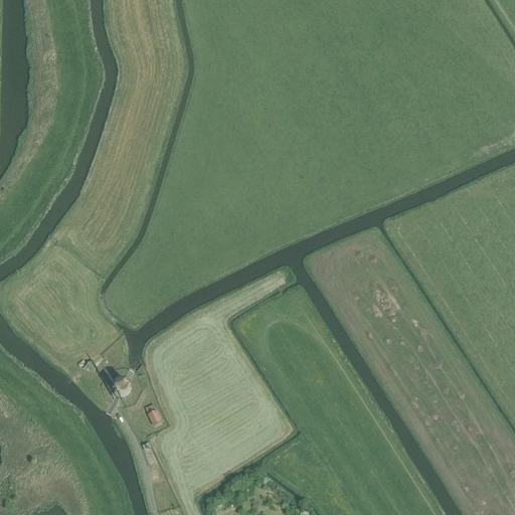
[(101,360),(107,354),(104,351),(98,356),(101,360)]
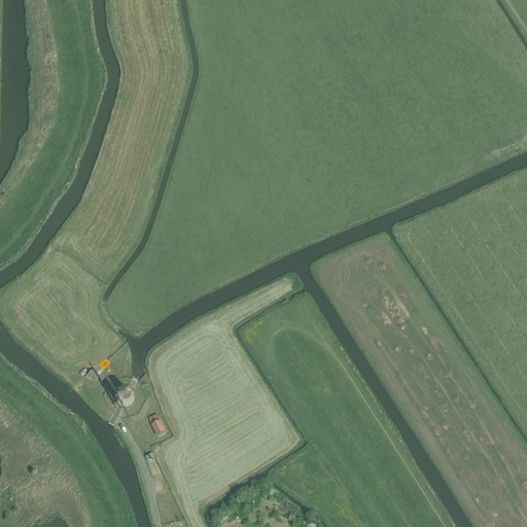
[(94,372),(89,376),(94,383),(99,378),(94,372)]
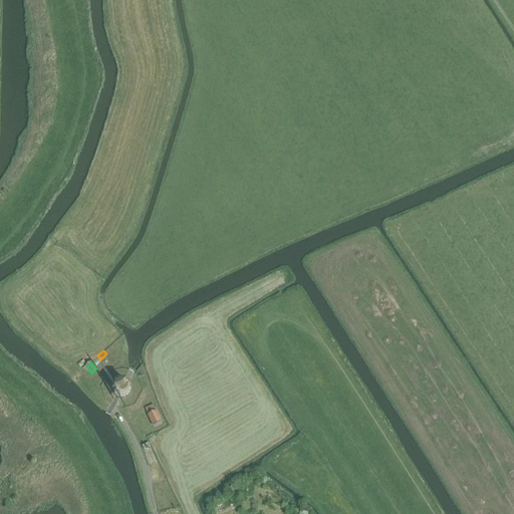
[(127,396),(132,390),(130,381),(122,378),(114,380),(111,388),(113,395),(119,399),(127,396)]
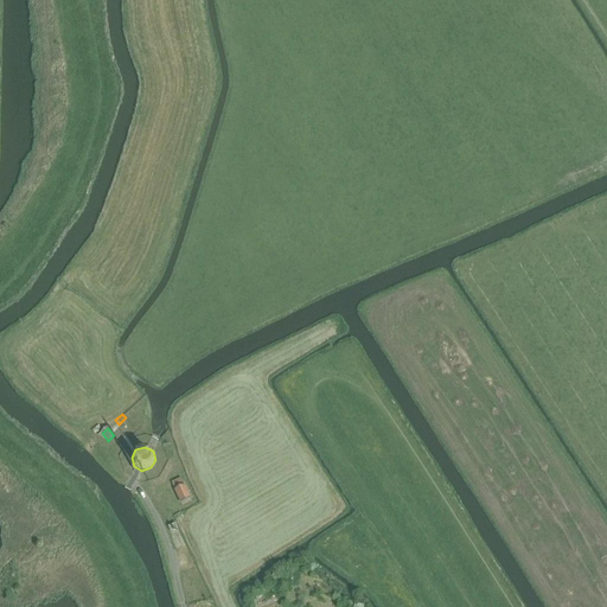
[(172,483),(176,490),(185,485),(181,479),(172,483)]
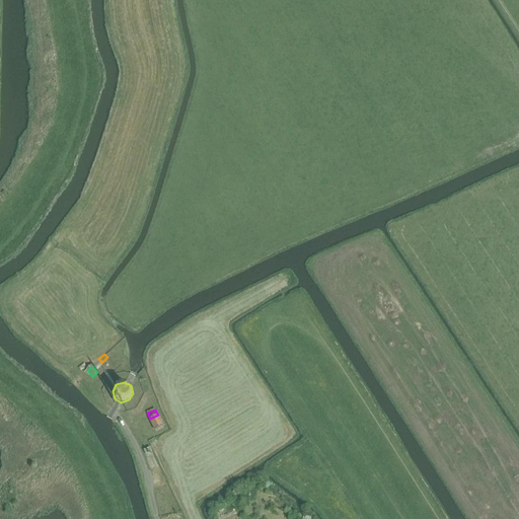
[(155,430),(163,426),(158,415),(150,419),(155,430)]
